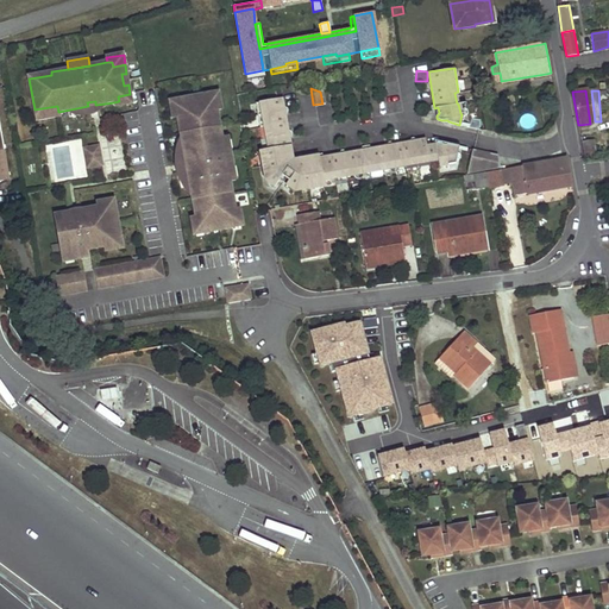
[(119,101),(114,102),(114,107),(132,104),(130,94),(118,96),(119,101)]
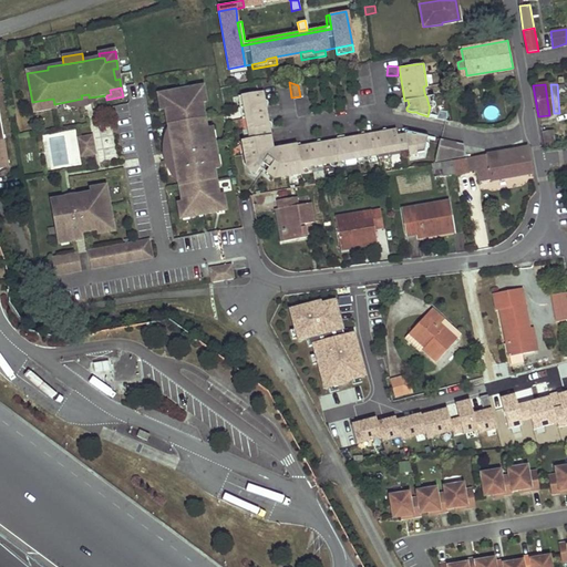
[(203,88),(194,89),(196,101),(200,100),(202,104),(206,103),(203,88)]
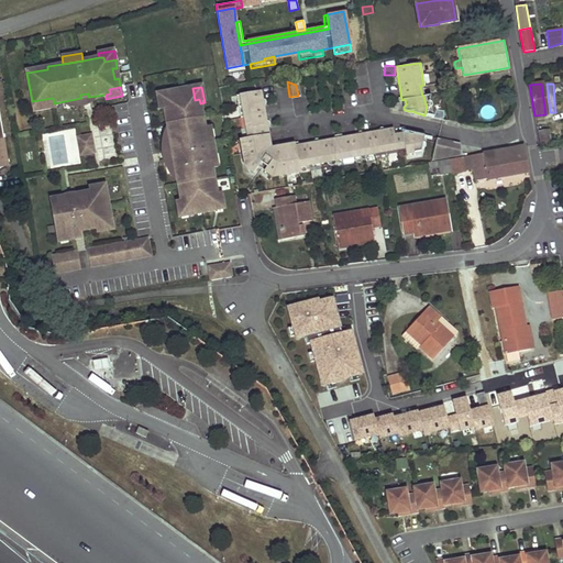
[(175,96),(174,91),(166,92),(167,105),(163,106),(164,109),(168,135),(170,152),(178,151),(179,157),(172,159),(175,176),(179,201),(180,206),(185,206),(187,217),(196,216),(195,211),(205,209),(206,213),(214,212),(212,200),(217,200),(216,196),(211,169),(209,154),(213,153),(211,144),(208,145),(205,129),(200,103),(199,99),(195,100),(192,88),(185,90),(185,94),(175,96)]
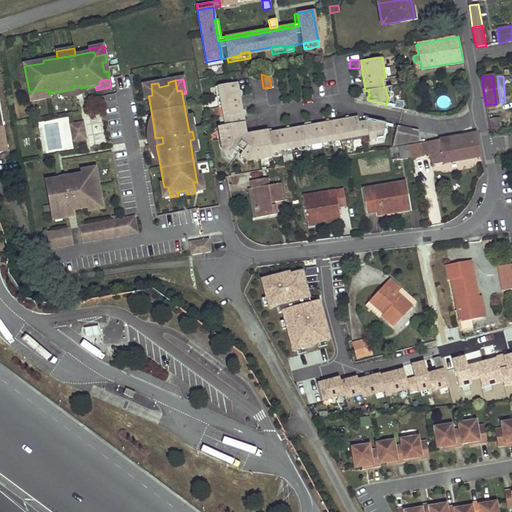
[(235,83),(213,87),(217,107),(220,106),(224,125),(216,127),(221,152),(228,157),(233,151),(240,140),(239,132),(244,131),(235,83)]
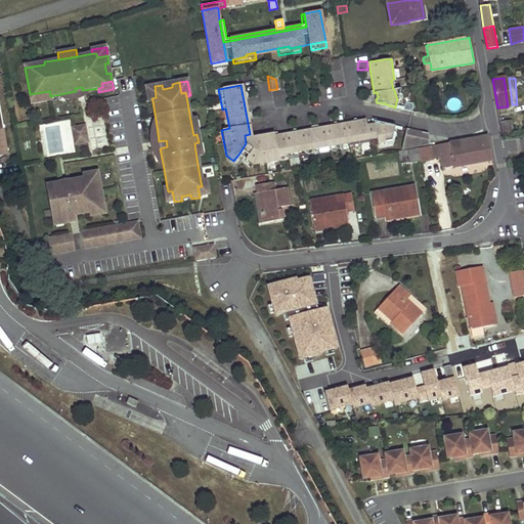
[(155,86),(145,88),(148,102),(153,101),(151,98),(156,97),(155,86)]
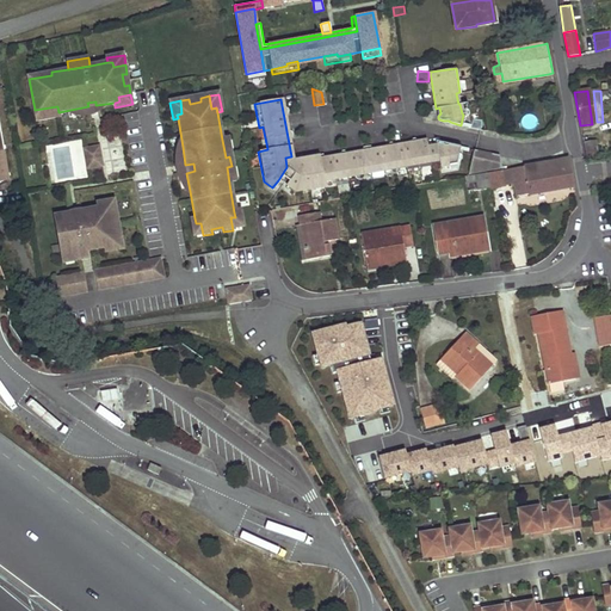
[(88,106),(76,109),(78,116),(98,112),(97,105),(96,105),(96,102),(87,103),(88,106)]
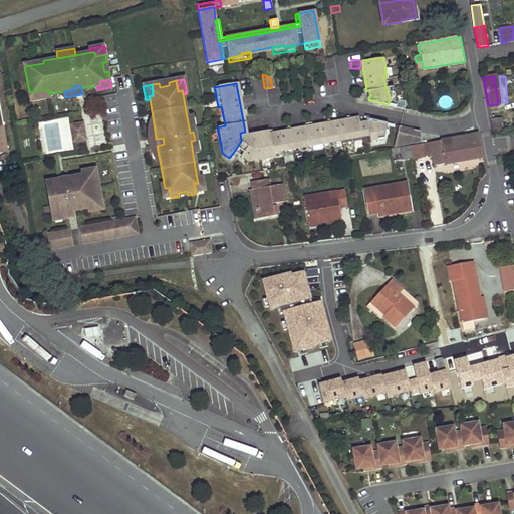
[(48,89),(29,92),(30,101),(50,98),(49,94),(48,89)]
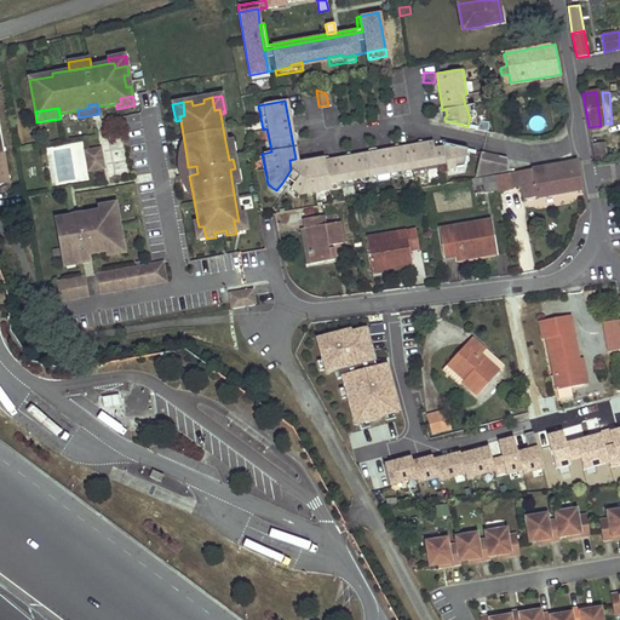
[(325,156),(311,159),(313,166),(306,166),(299,177),(298,176),(293,183),(294,184),(291,189),(300,195),(331,190),(329,184),(446,164),(447,170),(463,167),(460,159),(464,159),(466,149),(453,147),(453,148),(449,147),(448,144),(446,144),(445,144),(443,147),(434,148),(432,142),(326,160),(325,156)]
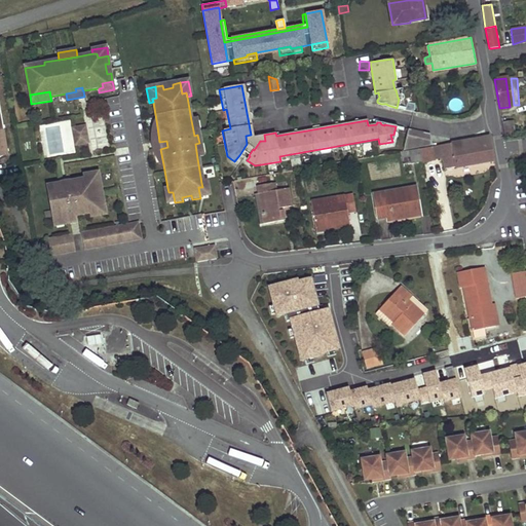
[(513,121),(502,123),(504,137),(518,135),(517,133),(514,133),(513,121)]
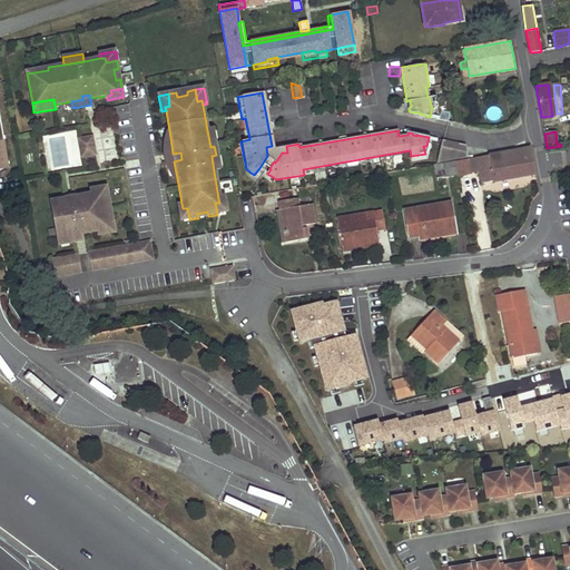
[(91,137),(78,139),(79,146),(92,144),(91,137)]
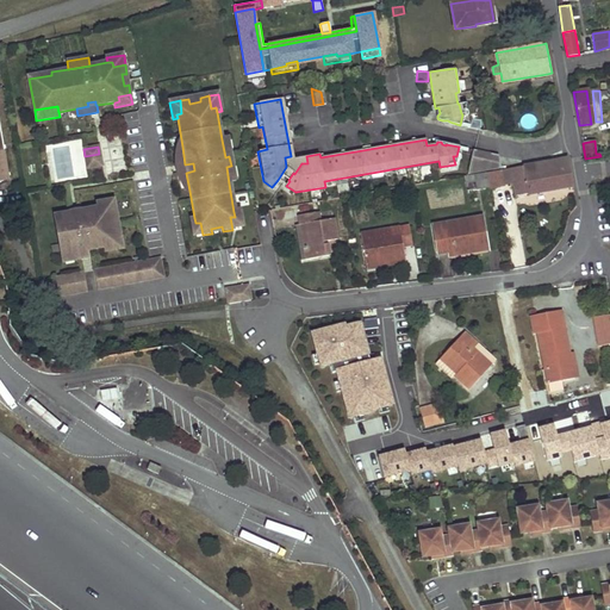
[(497,155),(472,149),(466,174),(500,168),(497,155)]
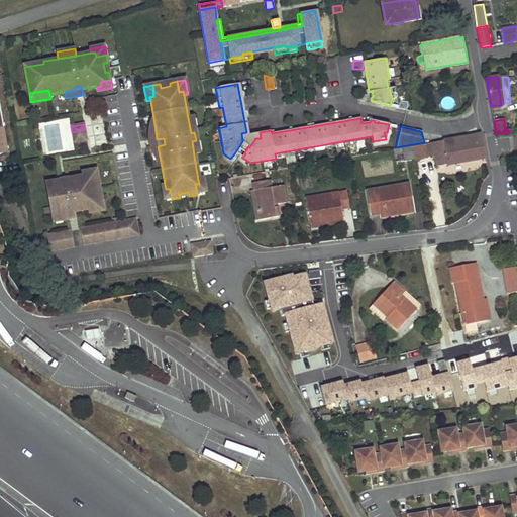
[(246,134),(246,132),(241,133),(242,141),(235,152),(242,158),(245,153),(244,152),(248,146),(249,147),(255,138),(261,138),(260,132),(246,134)]
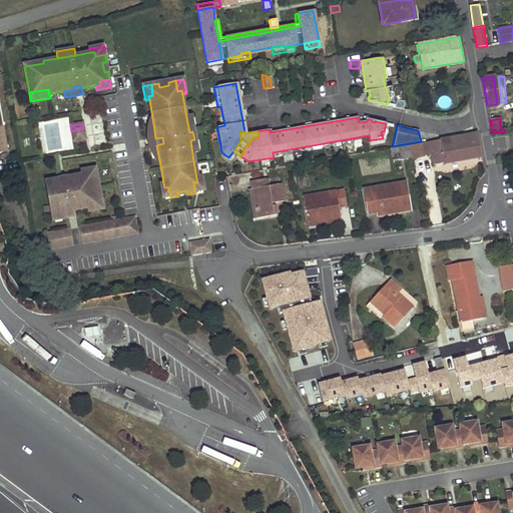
[(84,133),(72,135),(73,141),(85,139),(84,133)]
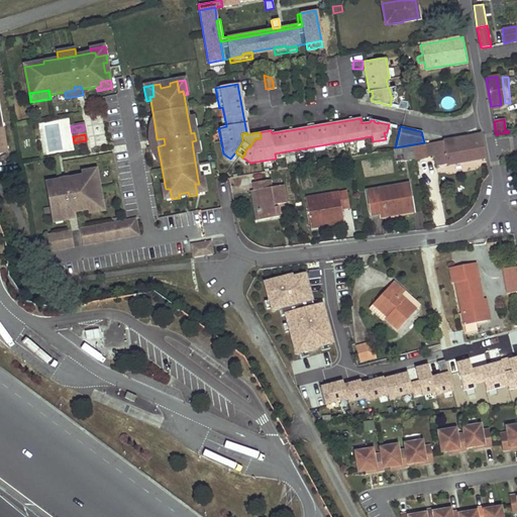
[(475,136),(479,159),(486,158),(482,134),(475,136)]
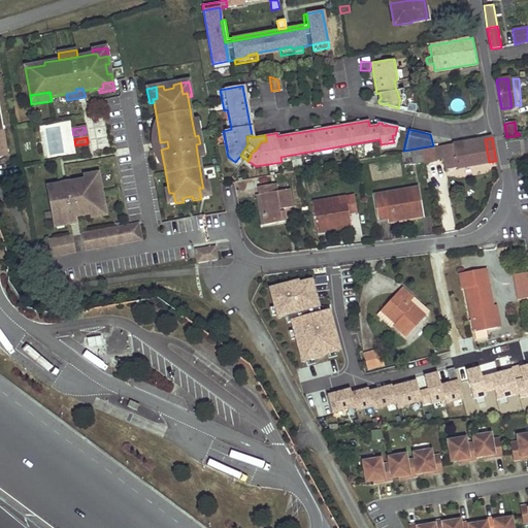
[(485,139),(421,150),(423,161),(423,162),(437,160),(437,158),(444,157),(446,169),(489,162),(485,139)]
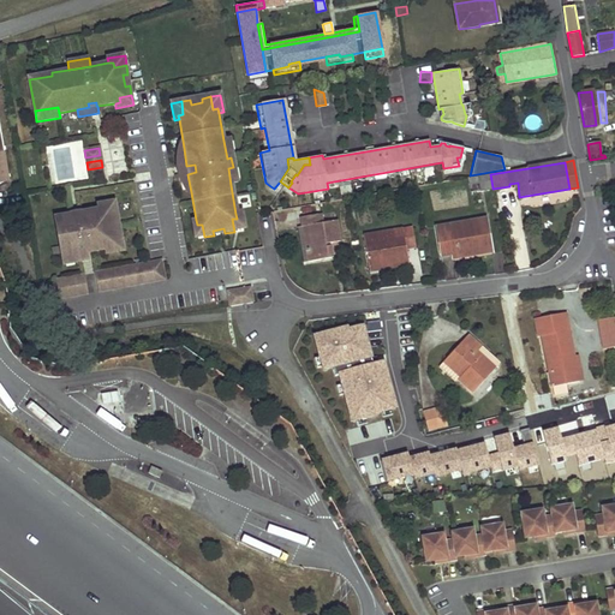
[(186,166),(183,167),(184,174),(187,174),(196,172),(195,165),(186,166)]
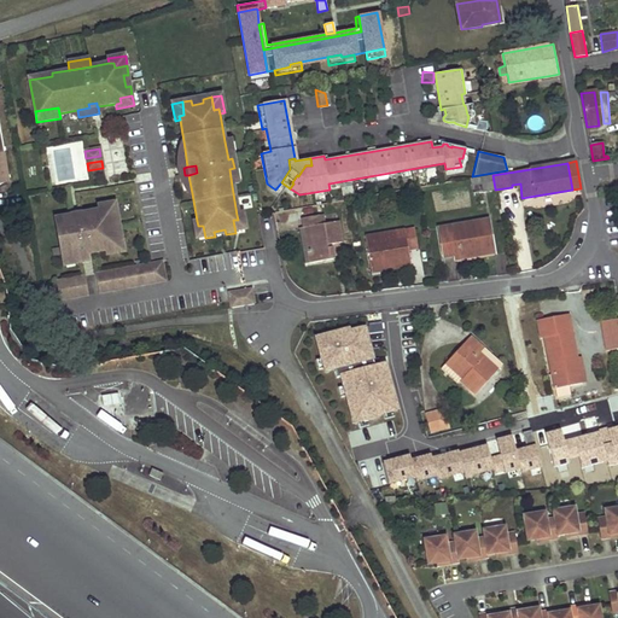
[(493,175),(470,180),(471,185),(482,182),(483,191),(495,188),(493,175)]
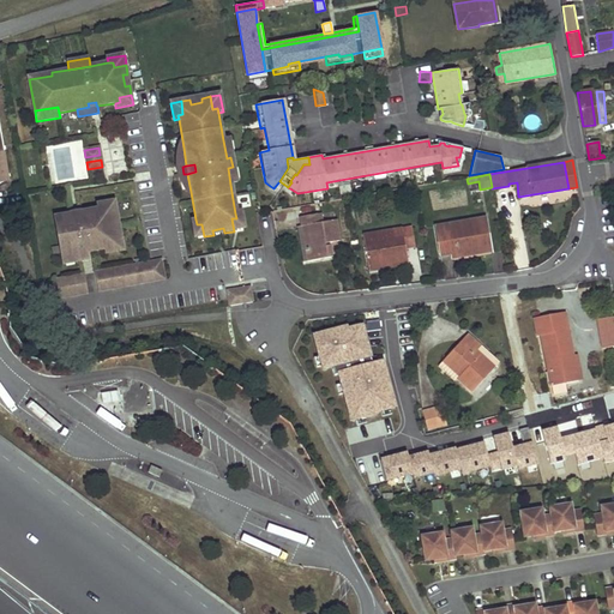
[(113,202),(96,205),(97,210),(102,209),(103,214),(115,211),(113,202)]
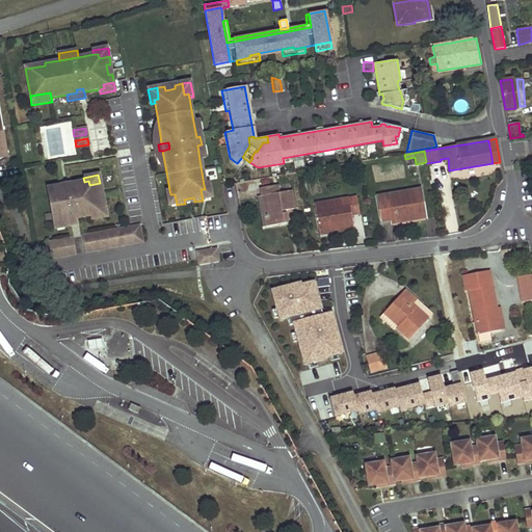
[(61,185),(46,188),(52,222),(75,218),(89,216),(95,215),(94,211),(104,209),(103,201),(99,202),(97,191),(101,191),(100,183),(89,185),(88,181),(84,182),(68,184),(69,188),(61,189),(61,185)]
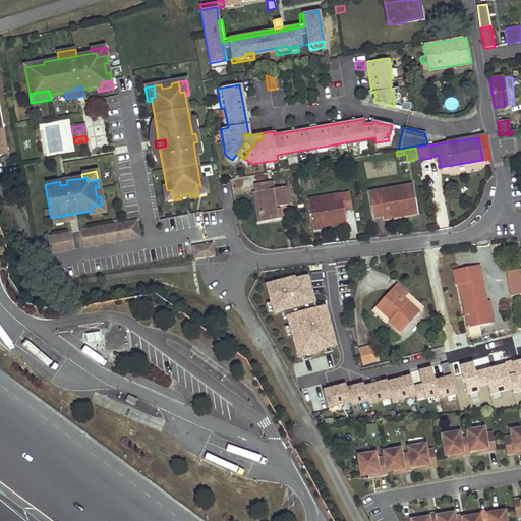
[(200,185),(196,185),(198,196),(207,194),(204,180),(199,181),(200,185)]
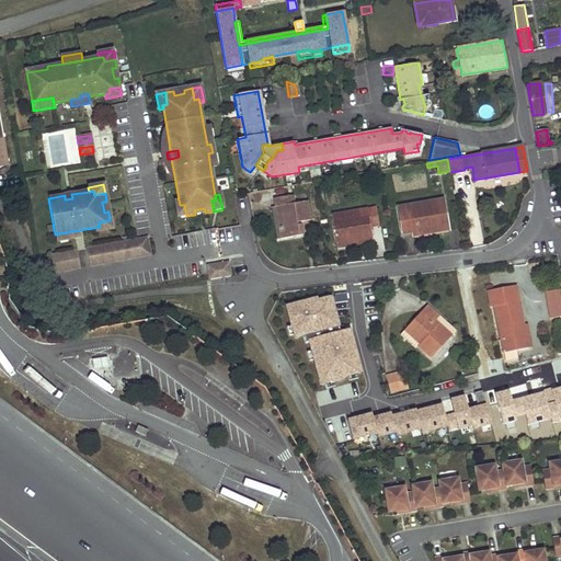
[(293,195),(274,197),(276,207),(281,206),(284,227),(279,228),(281,239),(301,236),(300,225),(298,225),(298,222),(310,221),(307,202),(294,203),(293,195)]
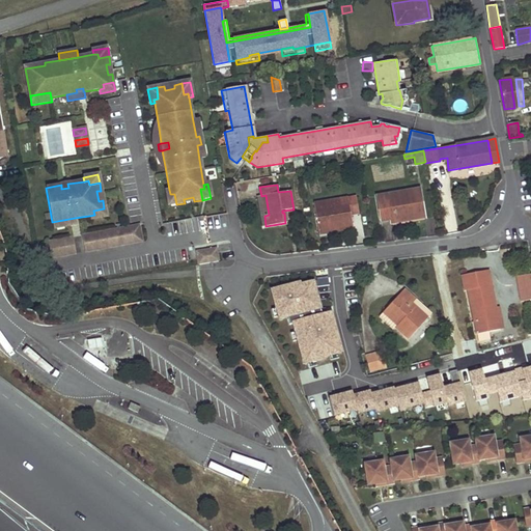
[(420,189),(378,196),(382,220),(390,219),(409,216),(410,219),(425,217),(420,189)]
